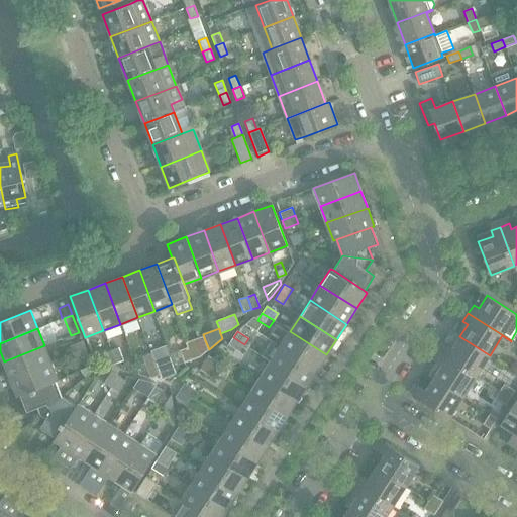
[(326,354),(290,331),(281,346),(317,370),(326,354)]
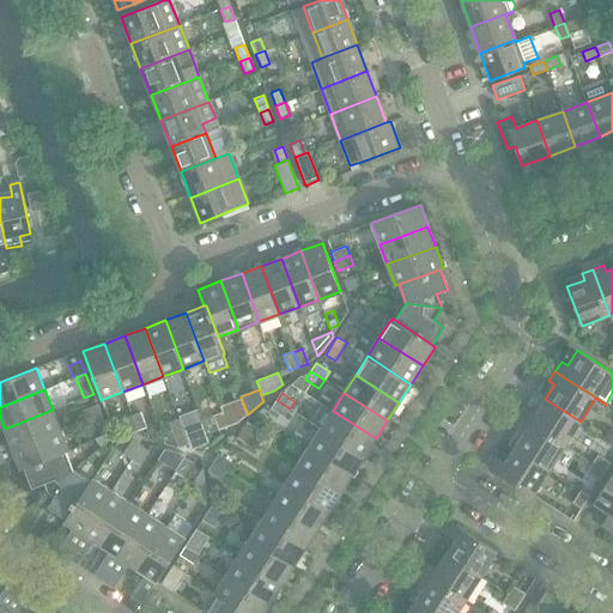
[(565,445),(581,422),(545,399),(536,413),(530,410),(523,419),(565,445)]
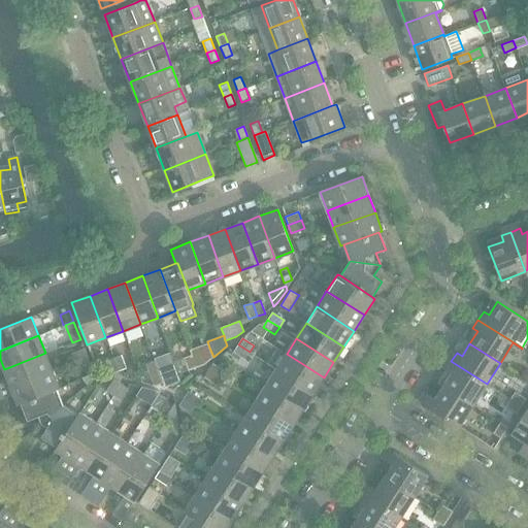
[(244,360),(250,352),(238,344),(233,352),(244,360)]
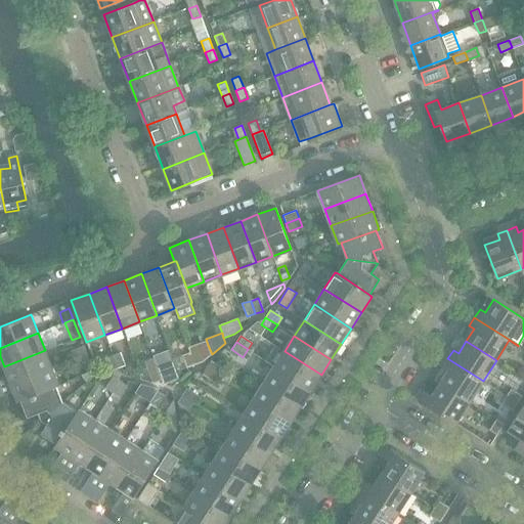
[(87,354),(83,345),(71,350),(74,358),(87,354)]
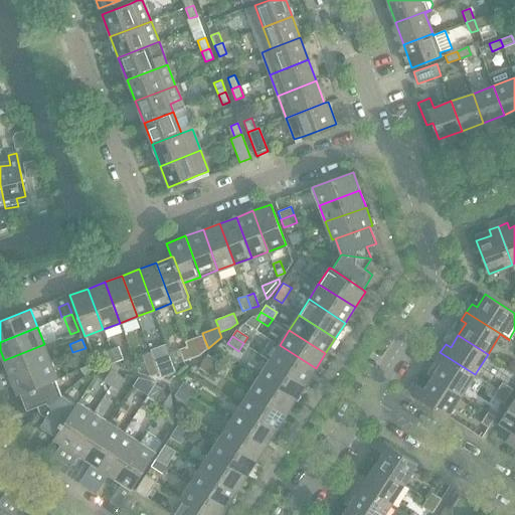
[(199,356),(208,348),(204,339),(187,346),(191,359),(199,356)]
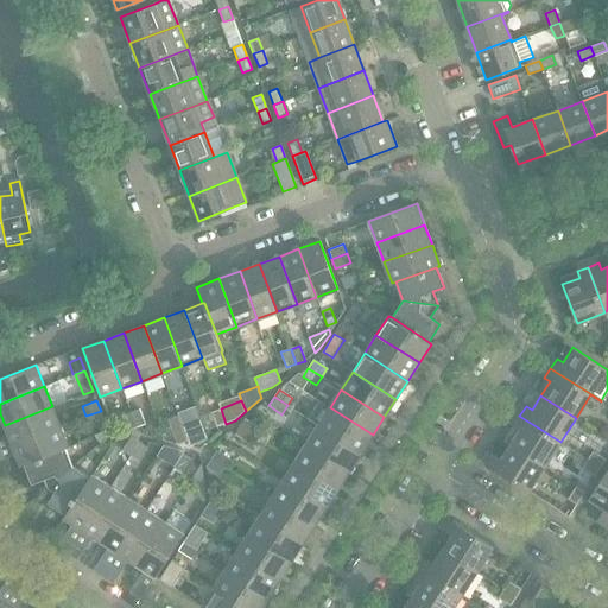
[(373,435),(330,407),(329,409),(320,403),(309,419),(361,453),(373,435)]
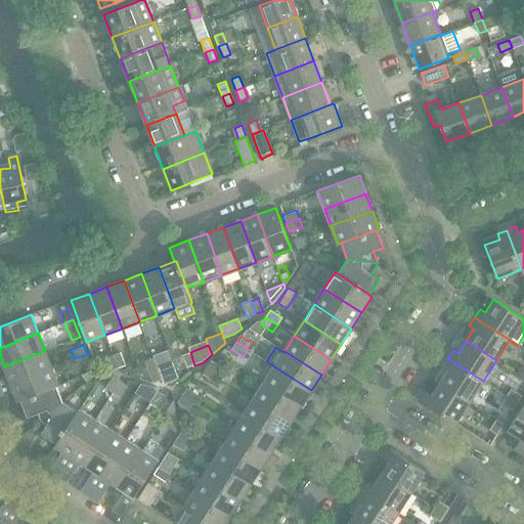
[(52,367),(45,350),(4,366),(10,384),(52,367)]
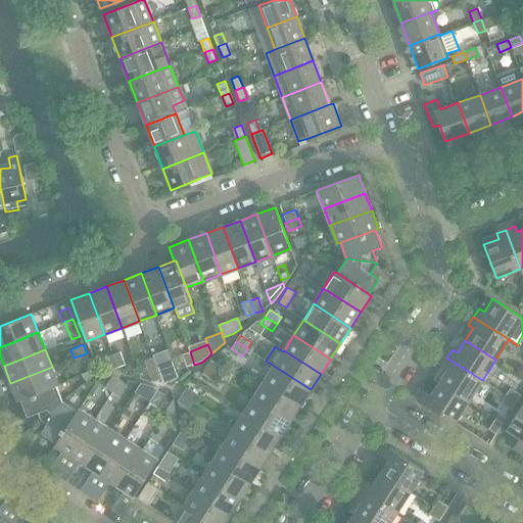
[(125,365),(120,351),(111,354),(116,368),(125,365)]
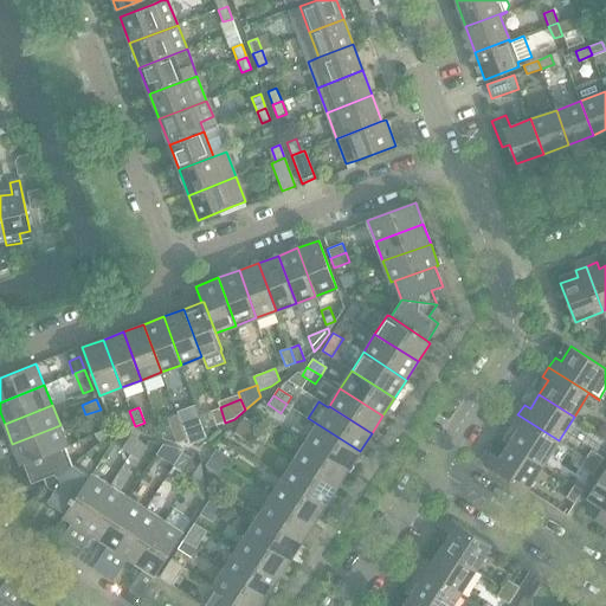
[(225,423),(220,407),(211,411),(216,426),(225,423)]
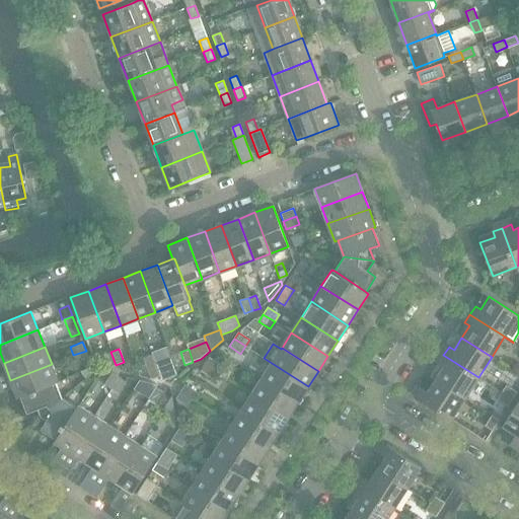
[(88,358),(86,351),(73,355),(76,363),(88,358)]
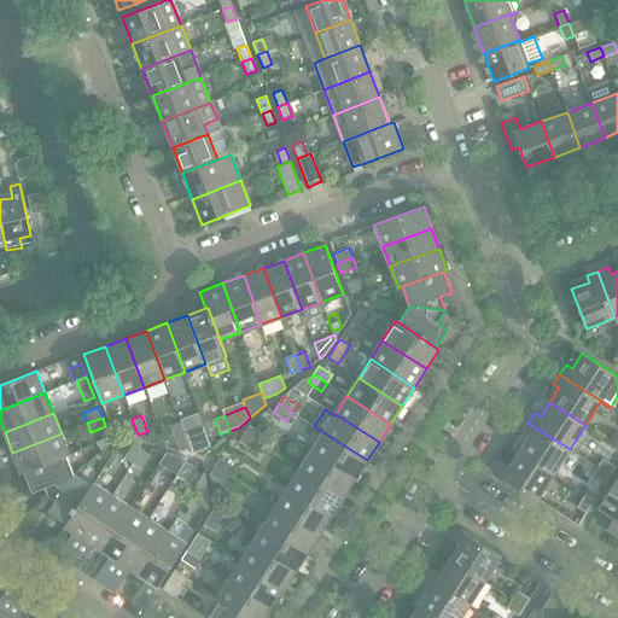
[(138,435),(132,419),(123,423),(129,438),(138,435)]
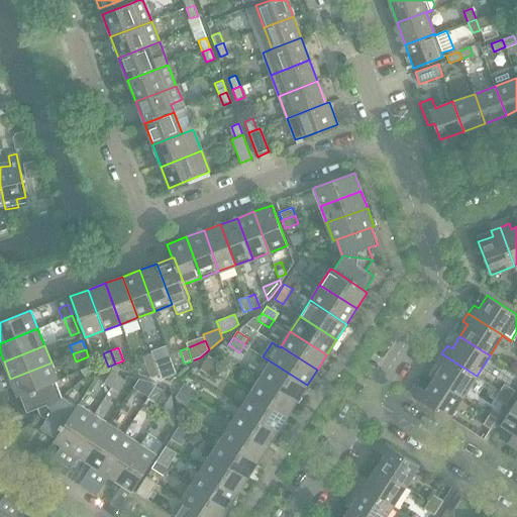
[(477,376),(441,353),(436,362),(441,366),(434,378),(463,396),(477,376)]
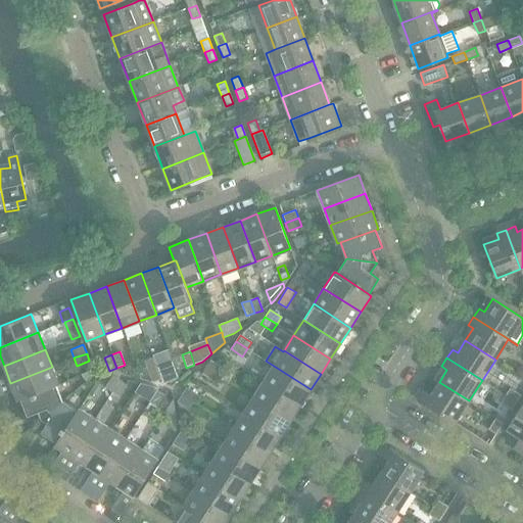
[(222,368),(210,360),(206,367),(218,374),(222,368)]
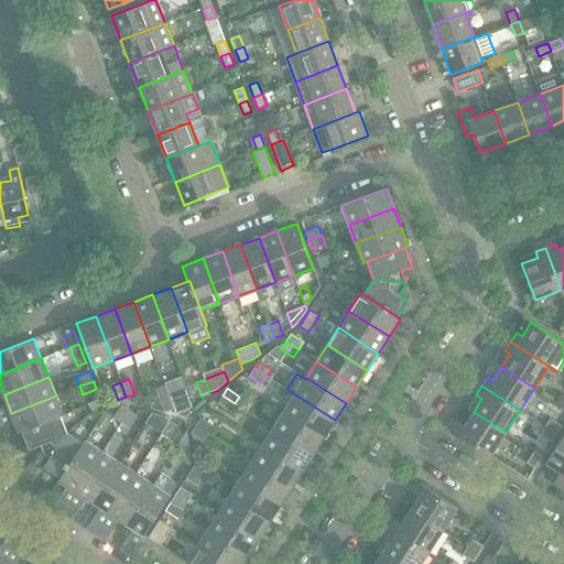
[(335,420),(286,389),(285,390),(294,396),(284,411),(324,437),(335,420)]
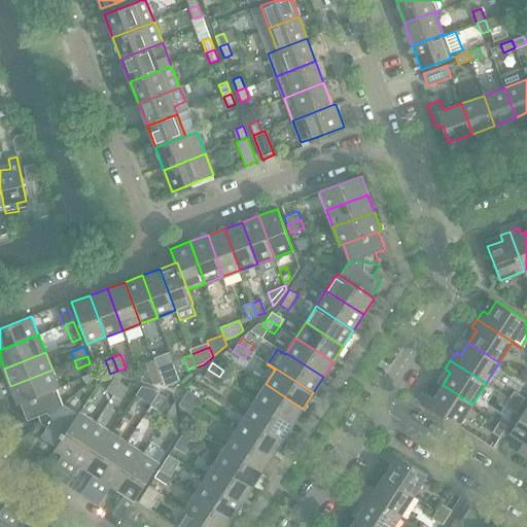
[(170,379),(165,365),(156,369),(162,382),(170,379)]
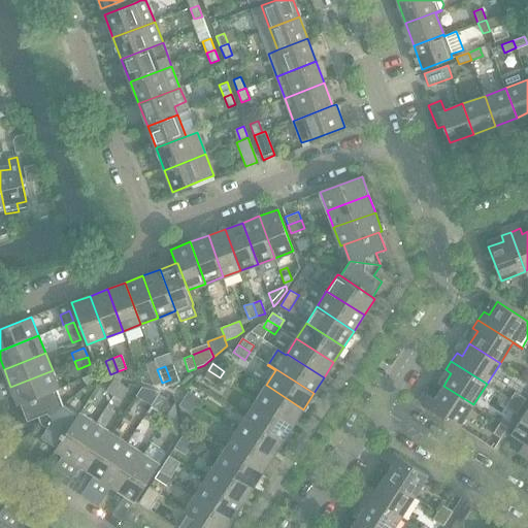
[(162,383),(157,369),(150,372),(154,386),(162,383)]
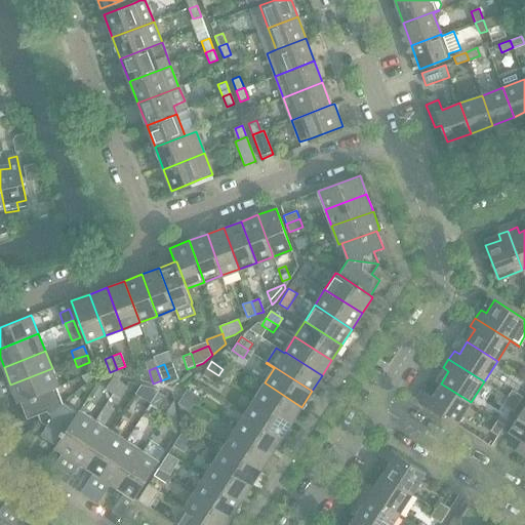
[(59,386),(52,368),(10,385),(17,402),(21,401),(56,387),(59,386)]
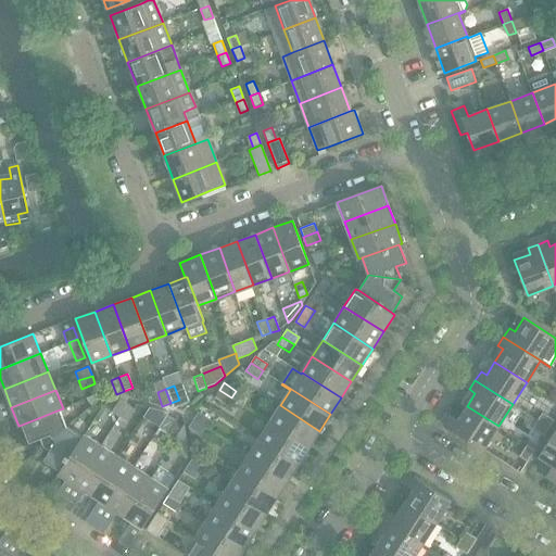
[(231,397),(219,390),(214,397),(226,405),(231,397)]
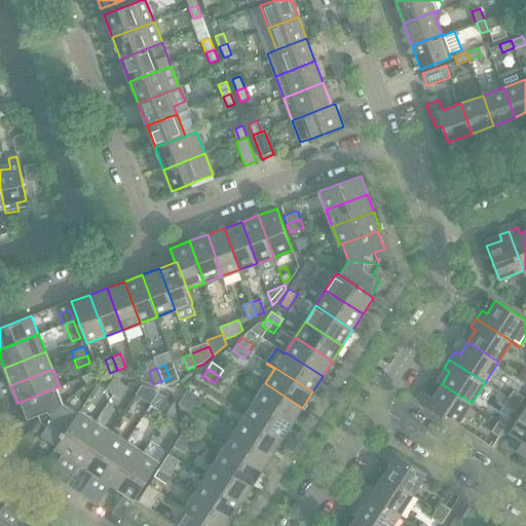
[(113,393),(120,382),(113,378),(106,389),(113,393)]
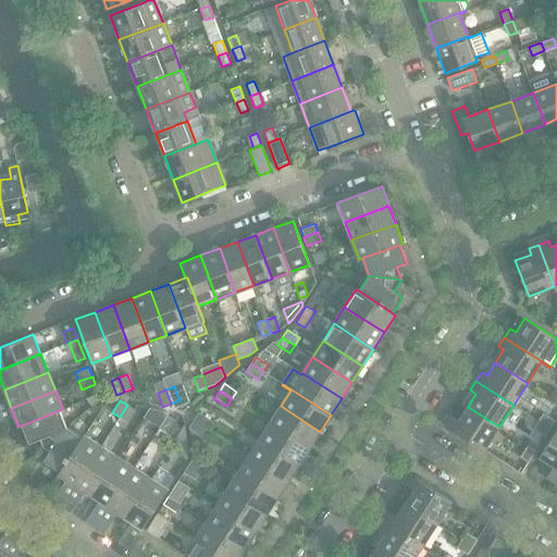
[(127,421),(135,410),(127,405),(120,417),(127,421)]
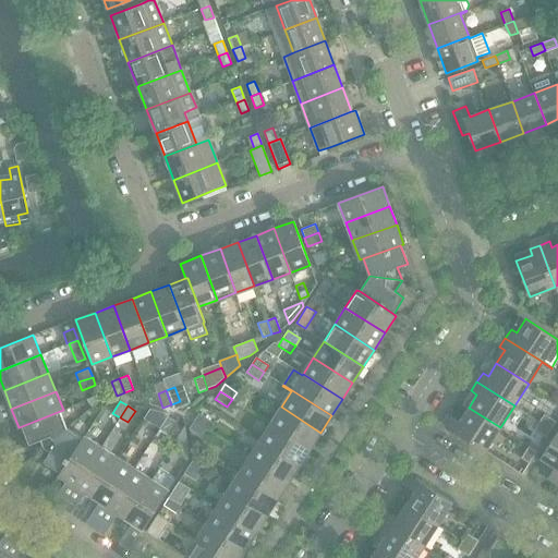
[(320,433),(281,407),(270,423),(310,449),(320,433)]
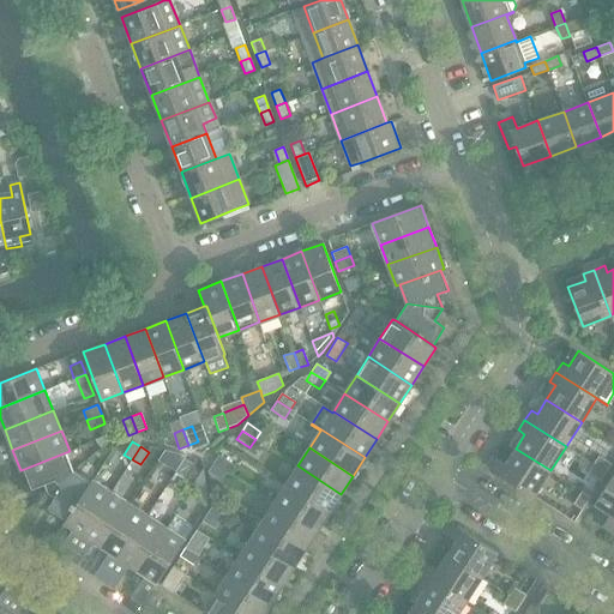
[(534,497),(551,470),(516,449),(506,463),(500,459),(493,470),(534,497)]
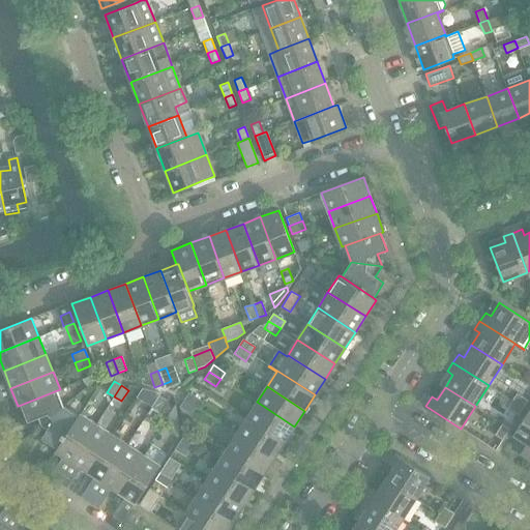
[(40,425),(64,407),(57,390),(21,405),(28,422),(37,418),(40,425)]
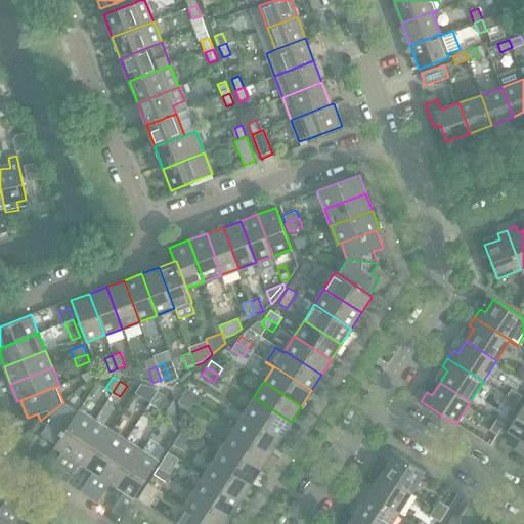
[(149,402),(157,391),(149,387),(142,398),(149,402)]
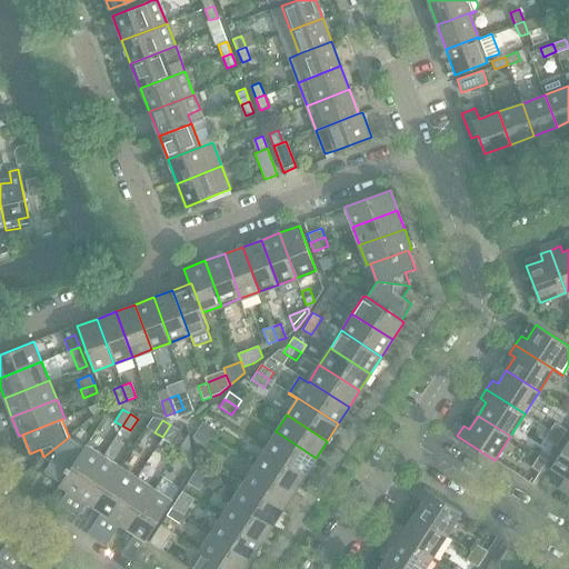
[(215,429),(202,421),(198,429),(210,437),(215,429)]
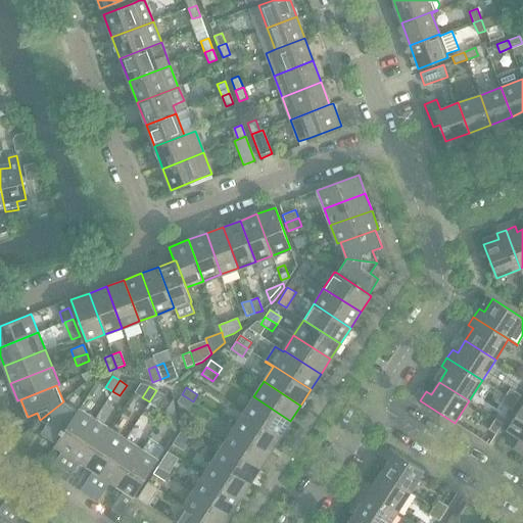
[(521,395),(509,388),(505,395),(516,402),(521,395)]
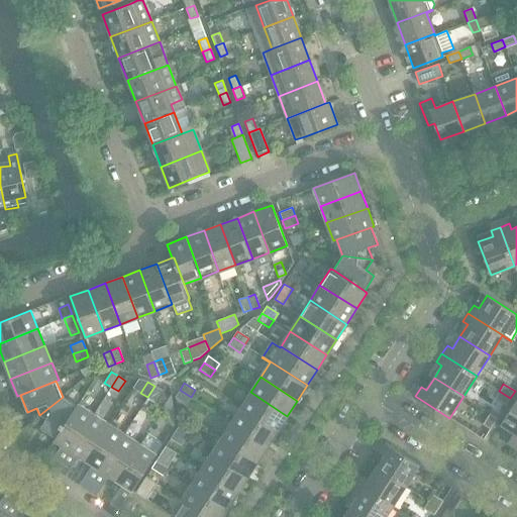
[(156,401),(162,390),(154,386),(147,397),(156,401)]
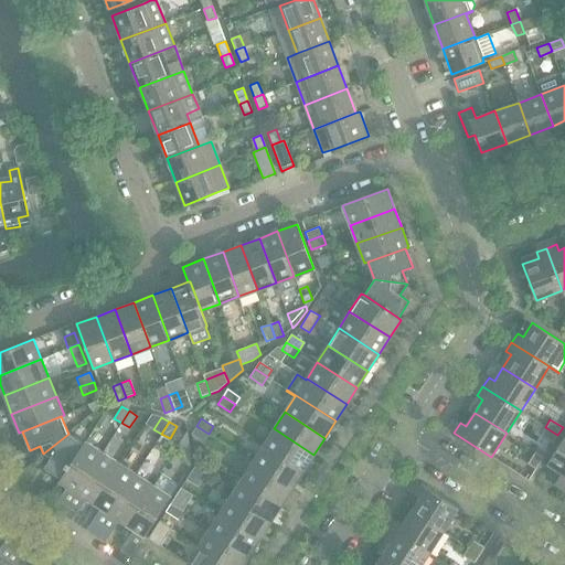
[(203,441),(209,434),(196,426),(191,434),(203,441)]
